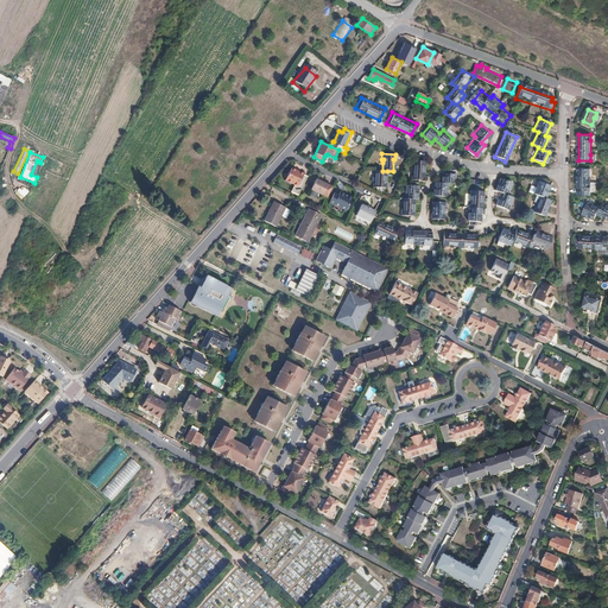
[(425,163),(413,163),(412,182),(424,183),(425,163)]
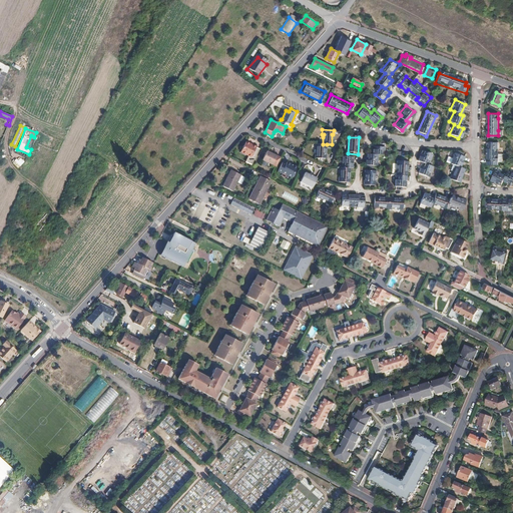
[(251,164),(254,158),(260,149),(255,147),(257,146),(252,144),(251,145),(249,144),(249,143),(245,141),(240,152),(248,156),(246,162),(251,164)]
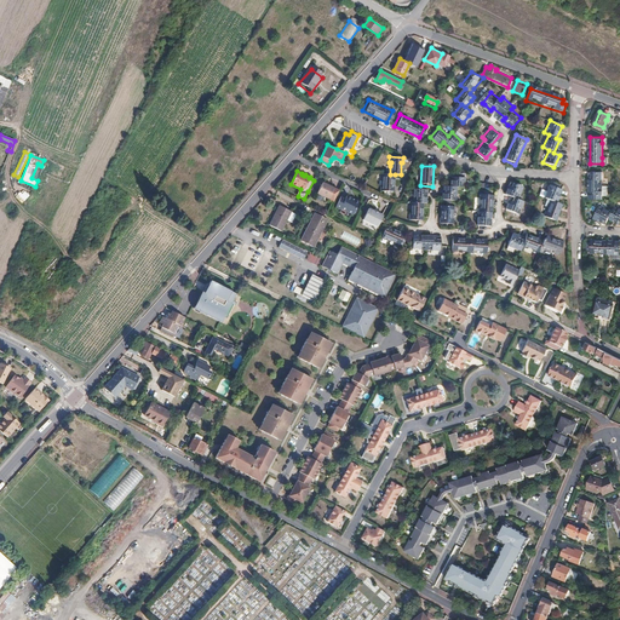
[(602,171),(590,171),(590,197),(602,197),(602,171)]
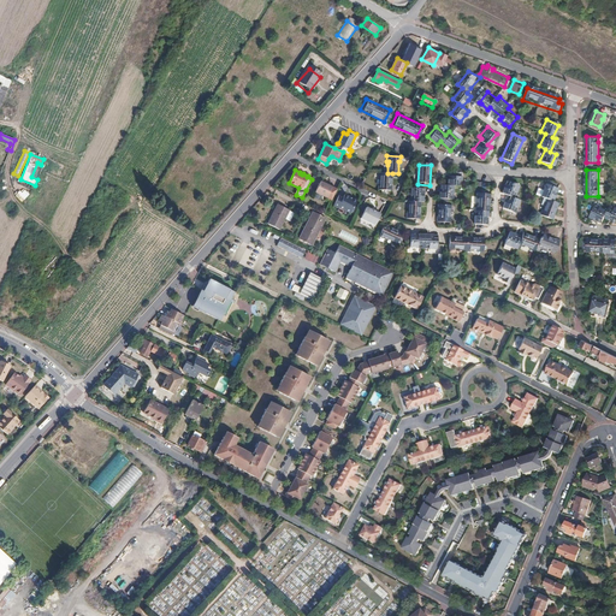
[(391,185),(392,173),(388,173),(380,172),(380,181),(380,185),(379,184),(379,190),(392,190),(392,185),(391,185)]
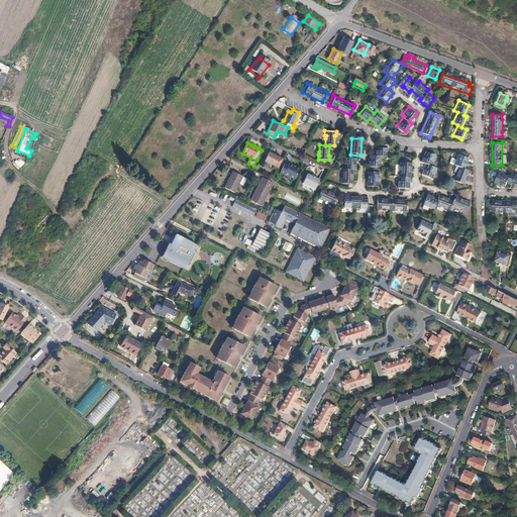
[(369,157),(369,168),(380,169),(380,157),(386,157),(387,146),(376,145),(375,157),(369,157)]
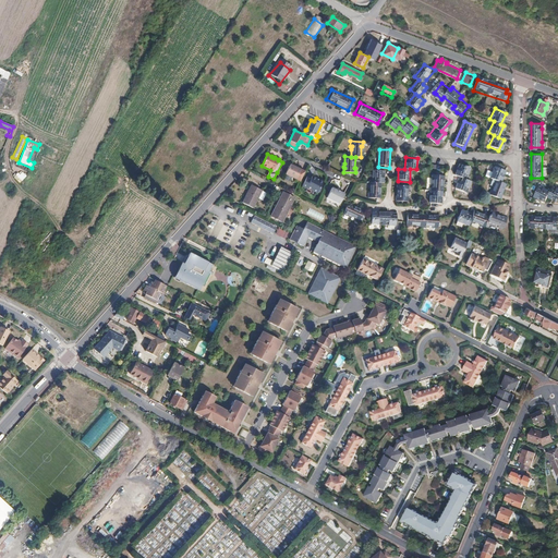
[(300,181),(305,171),(298,168),(295,167),(295,165),(292,164),(290,165),(286,174),(300,181)]
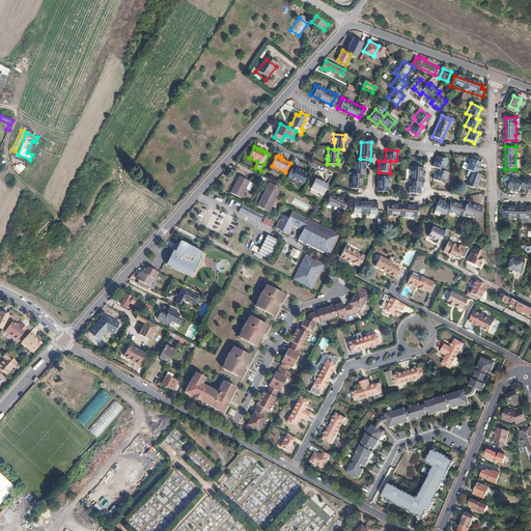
[(447,161),(439,157),(434,166),(437,167),(431,178),(441,183),(445,171),(443,170),(447,161)]
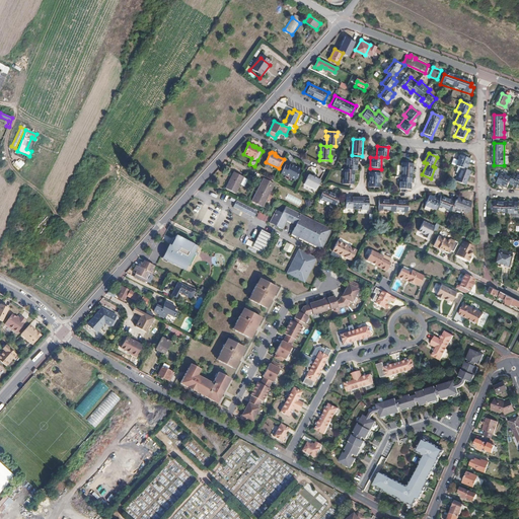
[(468,161),(459,156),(455,165),(459,166),(453,180),(461,184),(468,171),(464,169),(468,161)]
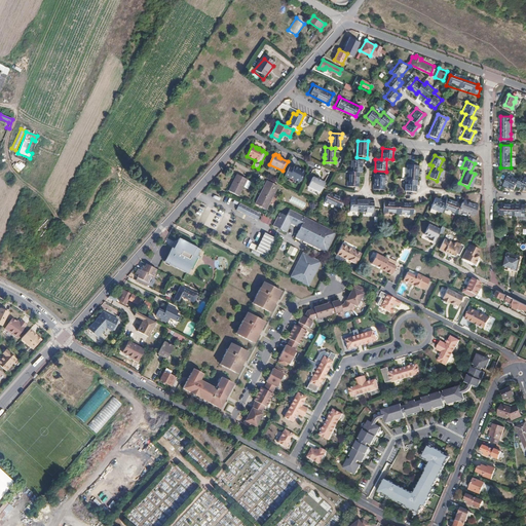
[(361,163),(350,162),(350,175),(348,175),(347,189),(358,190),(359,175),(361,175),(361,163)]
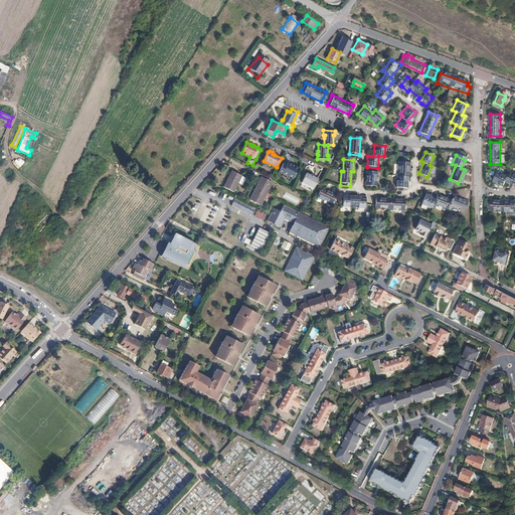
[(406,187),(408,162),(398,162),(397,176),(396,176),(396,187),(406,187)]
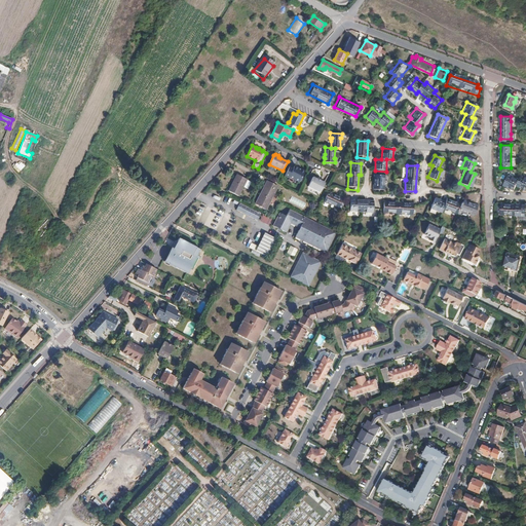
[(296,181),(301,171),(294,166),(293,168),(290,167),(285,176),(289,178),(289,177),(296,181)]
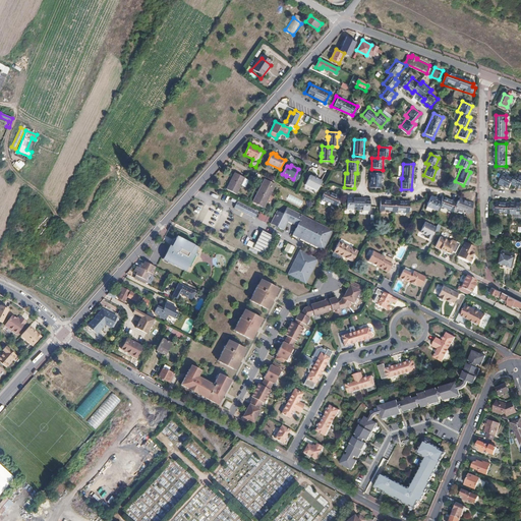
[(234,173),(226,188),(236,193),(244,178),(234,173)]
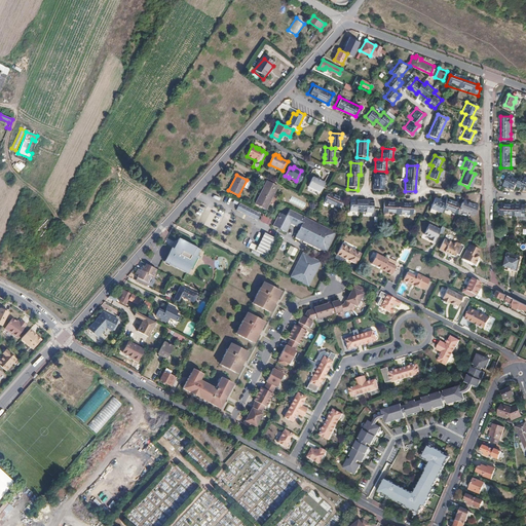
[(525,179),(522,177),(520,182),(509,176),(504,186),(515,191),(517,187),(525,191),(525,179)]
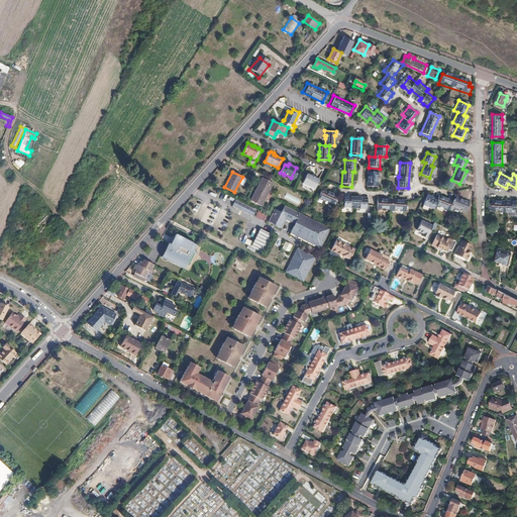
[(315,177),(312,176),(308,174),(303,183),(315,189),(319,180),(315,177)]
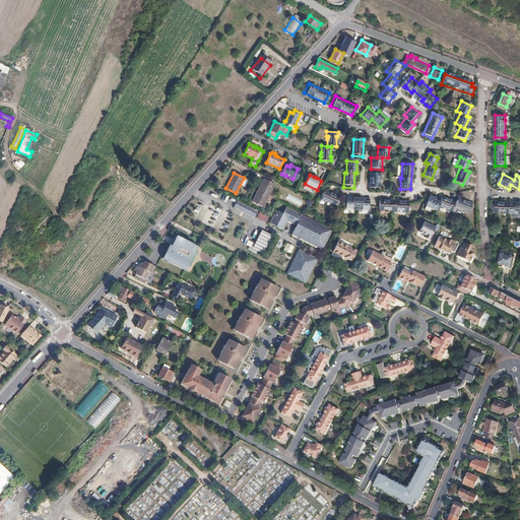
[(370,175),(370,190),(379,190),(380,176),(370,175)]
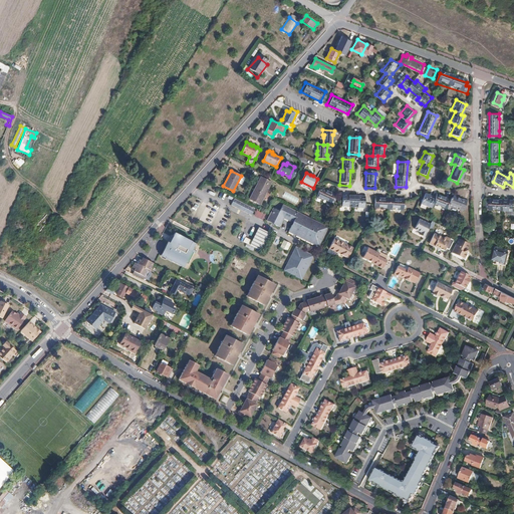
[(261,177),(250,199),(260,205),(272,182),(261,177)]
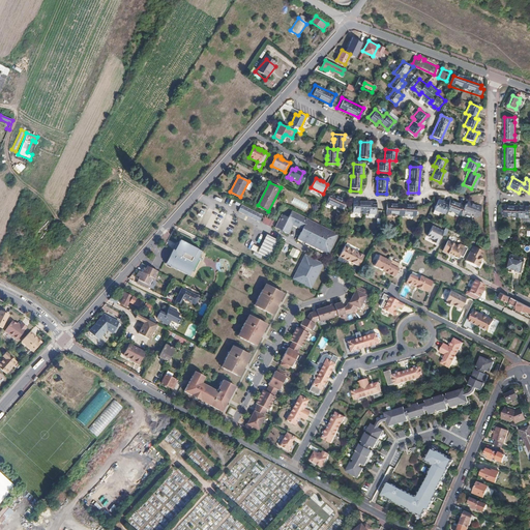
[(330,194),(326,202),(341,208),(345,200),(330,194)]
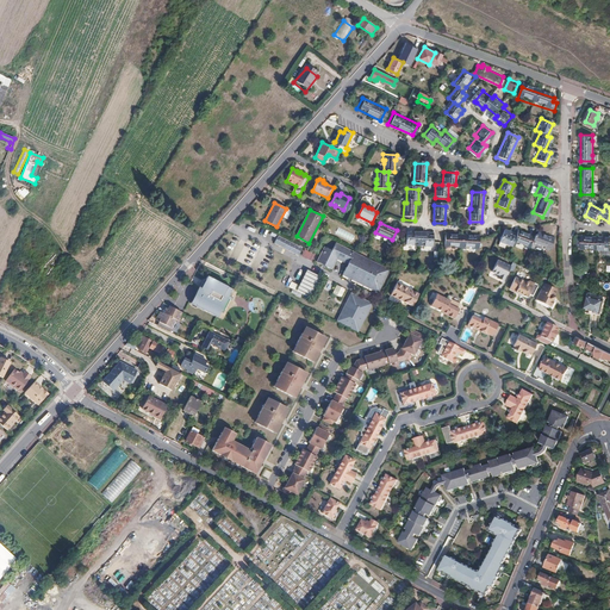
[(502,229),(496,240),(502,243),(508,246),(512,237),(528,246),(530,241),(547,248),(552,238),(535,230),(534,234),(517,225),(514,235),(502,229)]
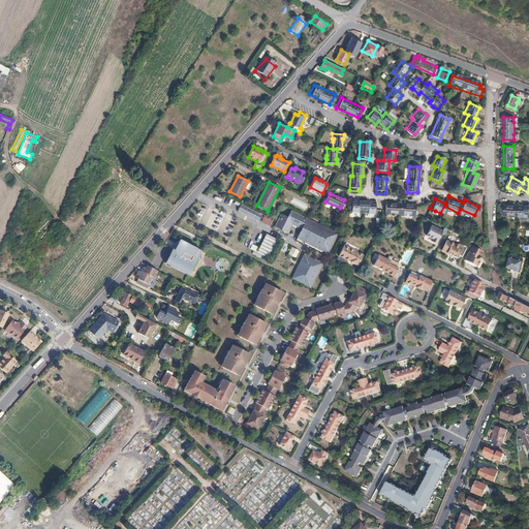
[(351,203),(351,214),(374,214),(375,204),(351,203)]
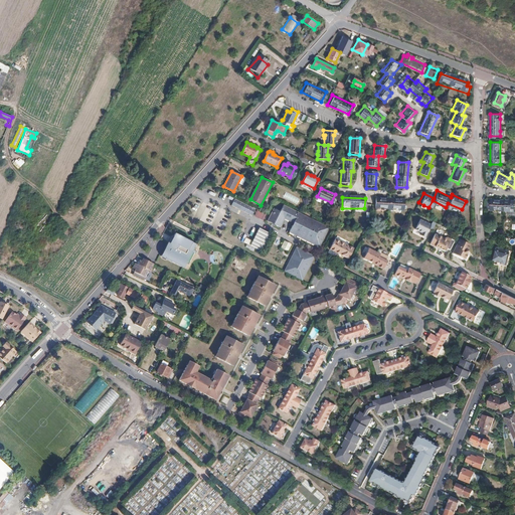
[(375,197),(375,209),(403,210),(404,199),(375,197)]
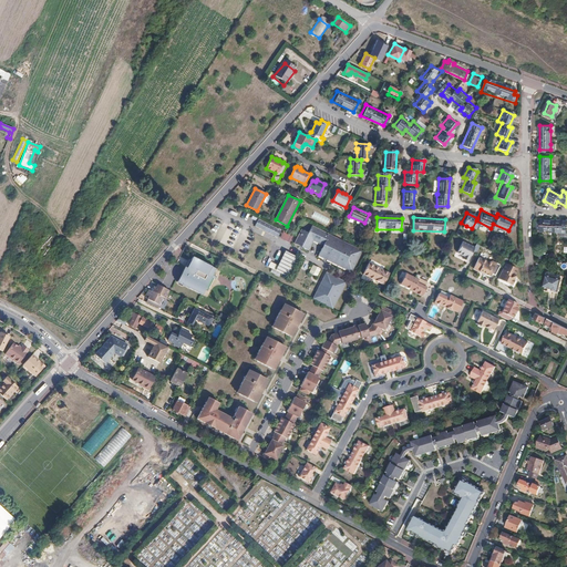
[(280,230),(278,229),(258,219),(255,226),(278,237),(281,230),(280,230)]
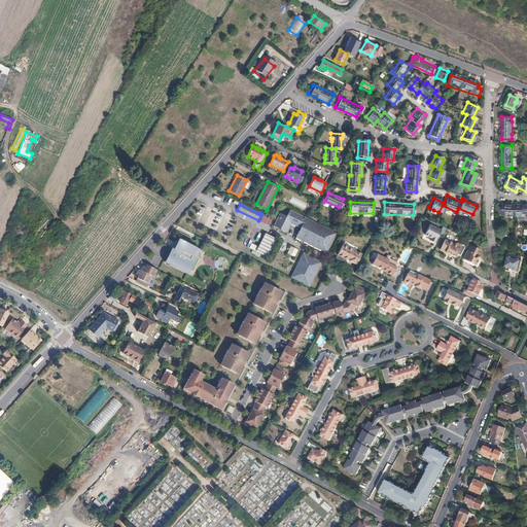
[(503,219),(521,219),(526,218),(526,208),(503,208),(503,219)]
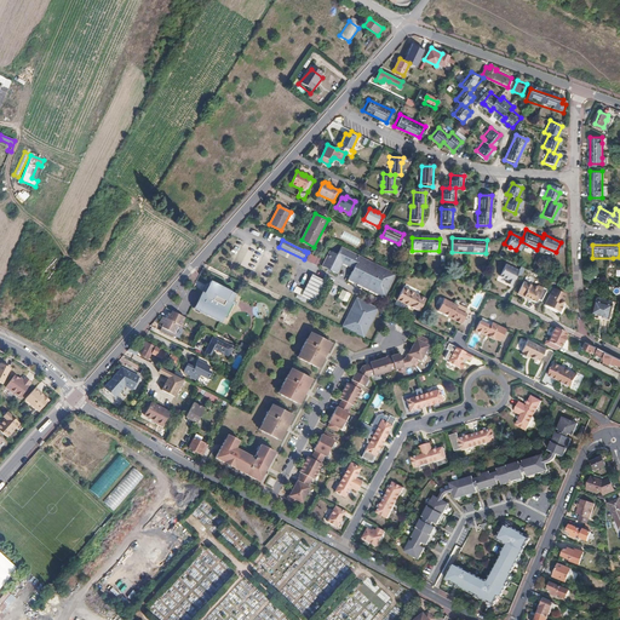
[(322,265),(327,268),(332,270),(337,273),(343,262),(354,268),(348,279),(384,297),(396,274),(340,246),(337,254),(329,251),(322,265)]
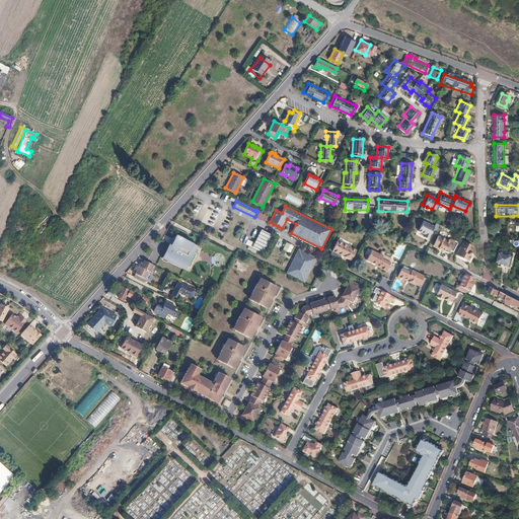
[(258,212),(256,218),(266,222),(268,216),(258,212)]
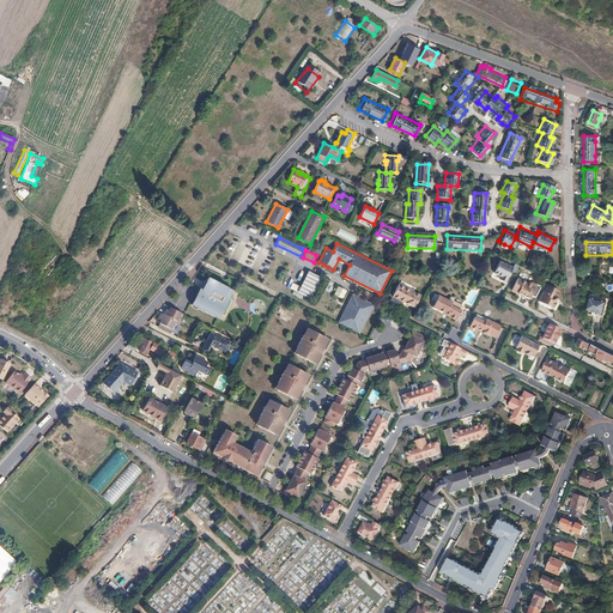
[(519,266),(514,263),(513,266),(499,260),(493,272),(502,275),(501,279),(505,281),(511,271),(515,273),(519,266)]
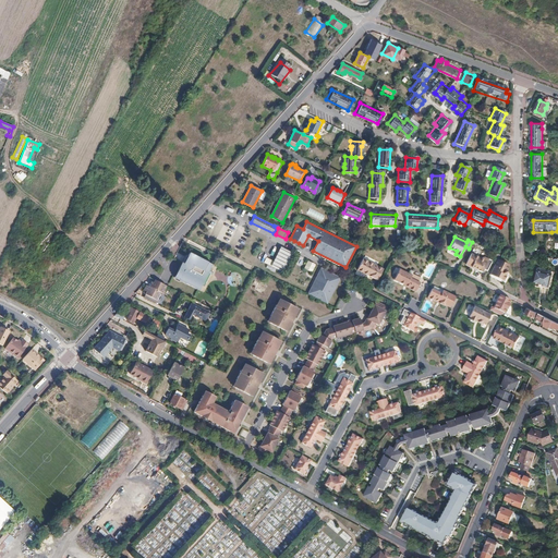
[(292,253),(281,246),(274,262),(271,266),(282,273),(292,253)]
